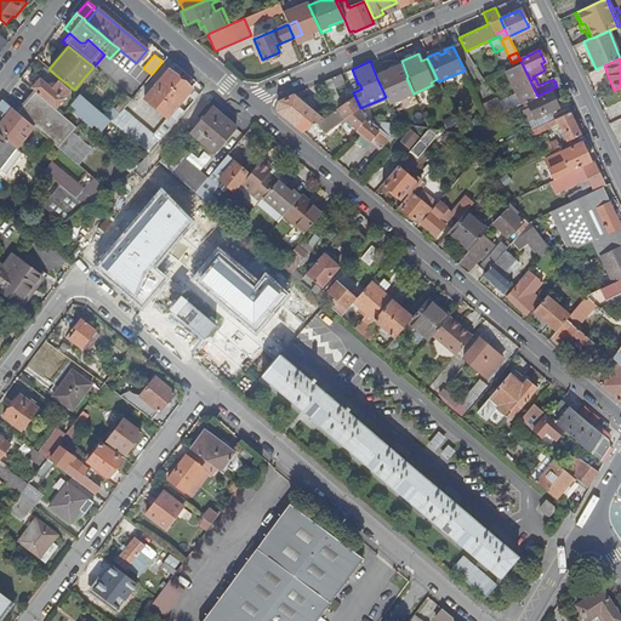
[(520,103),(537,96),(522,63),(505,72),(520,103)]
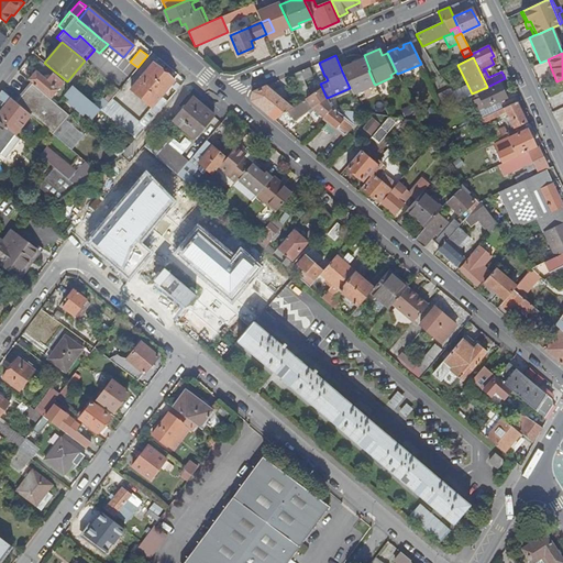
[(350,88),(352,94),(374,84),(368,70),(363,58),(355,63),(355,65),(342,72),(350,88)]
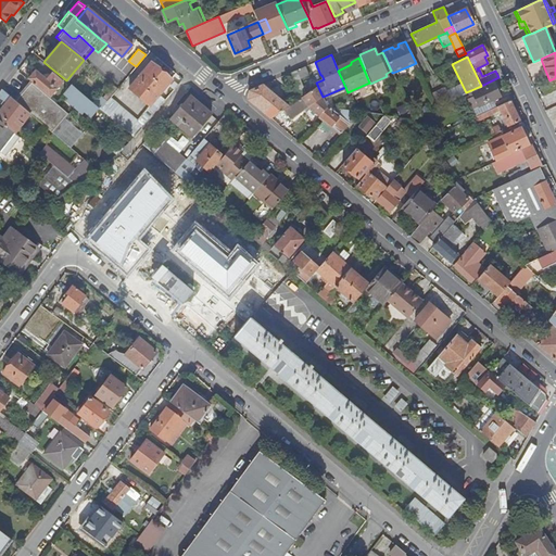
[(149,104),(172,78),(150,61),(128,87),(149,104)]
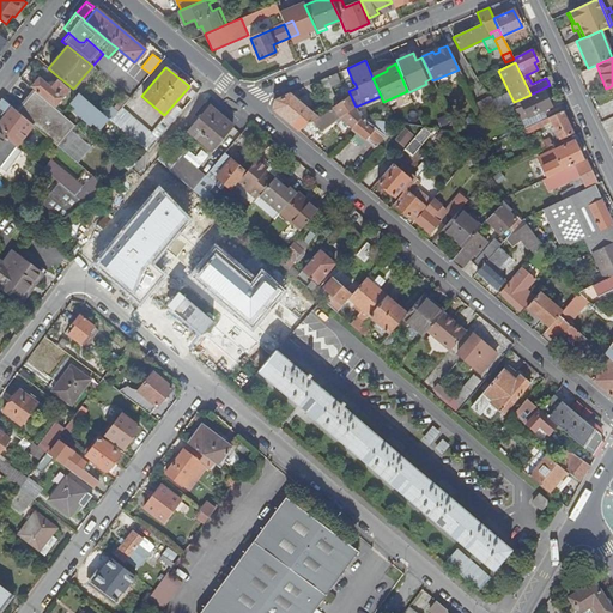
[(327,77),(331,89),(341,84),(337,73),(327,77)]
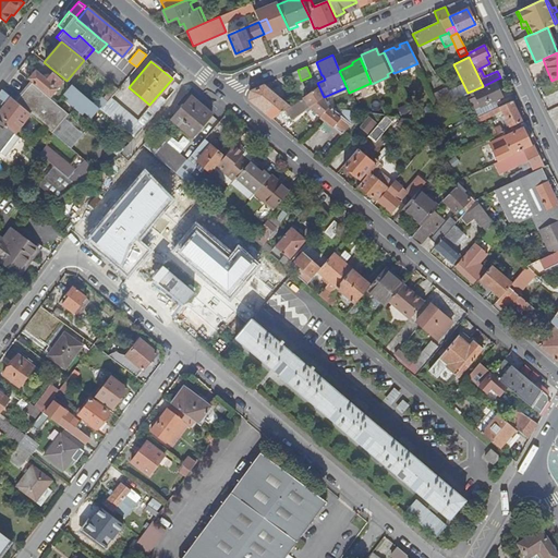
[(31,77),(51,95),(64,81),(55,72),(50,77),(47,77),(37,70),(31,77)]
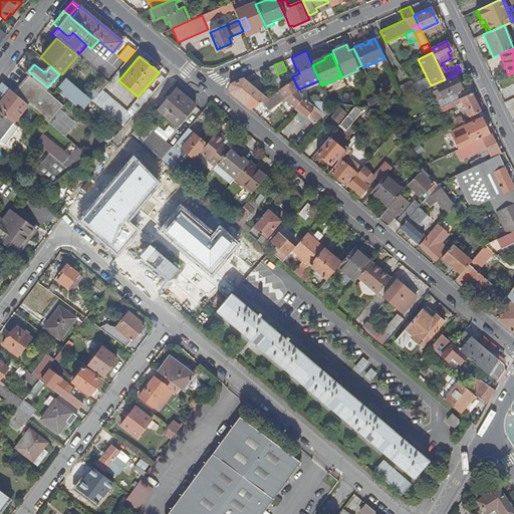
[(265,68),(275,91),(282,86),(278,75),(277,74),(274,64),(265,68)]
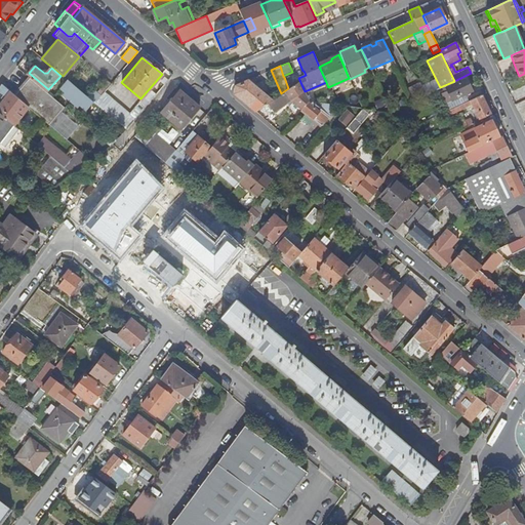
[(454,81),(443,86),(446,91),(447,90),(452,99),(462,95),(462,96),(467,95),(466,93),(472,90),(465,76),(454,81)]
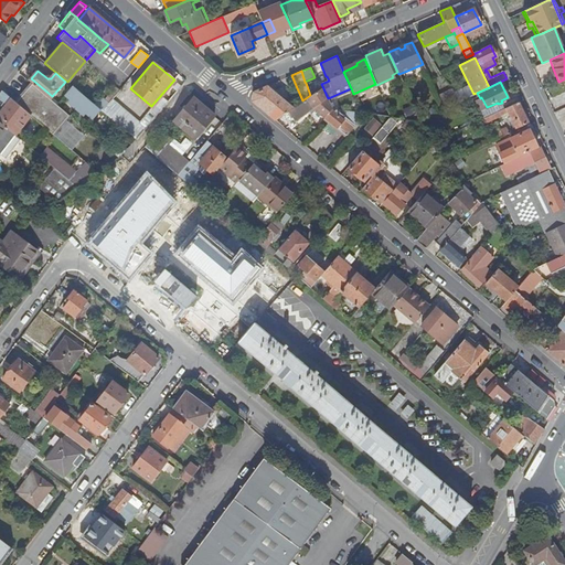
[(31,116),(53,134),(68,115),(56,105),(32,84),(17,103),(31,116)]
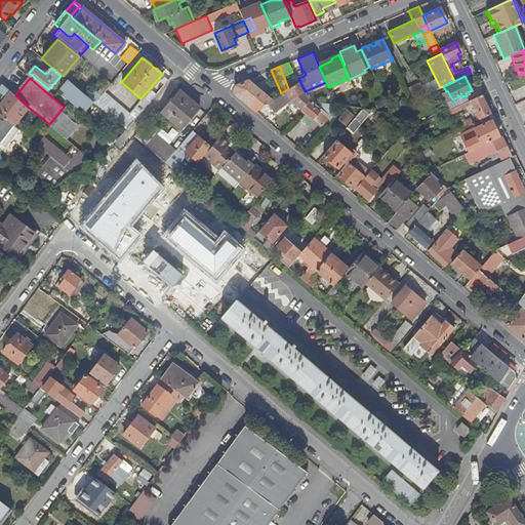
[(87,110),(94,102),(69,79),(62,87),(66,91),(65,93),(71,98),(73,96),(87,110)]
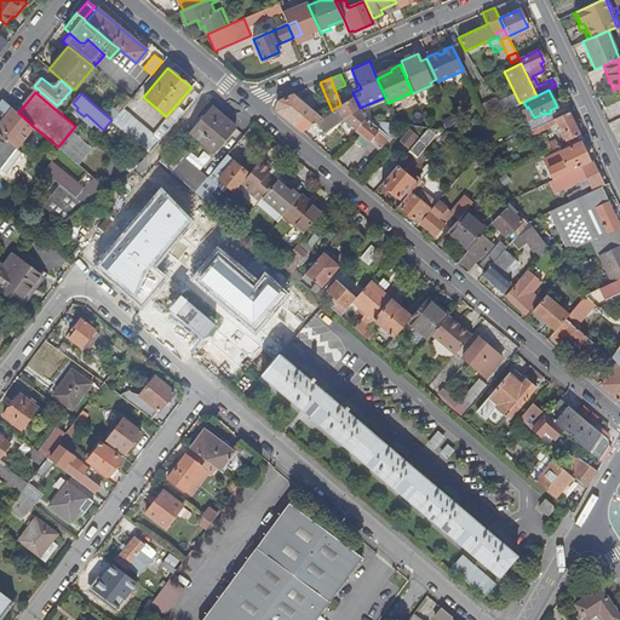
[(276,110),(300,132),(316,121),(320,119),(292,95),(277,101),(276,110)]
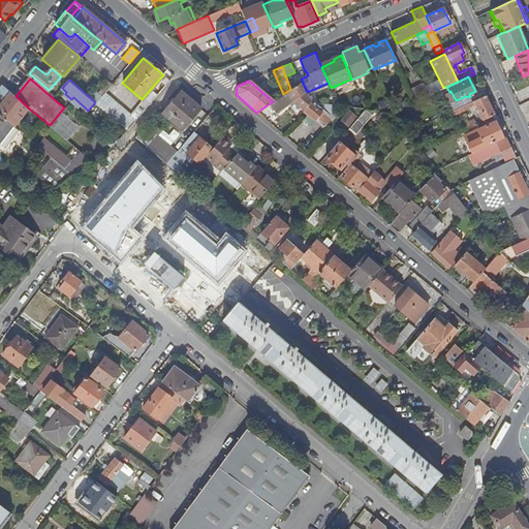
[(302,81),(290,89),(283,94),(273,101),(270,103),(276,113),(292,100),(304,110),(311,101),(307,92),(302,81)]
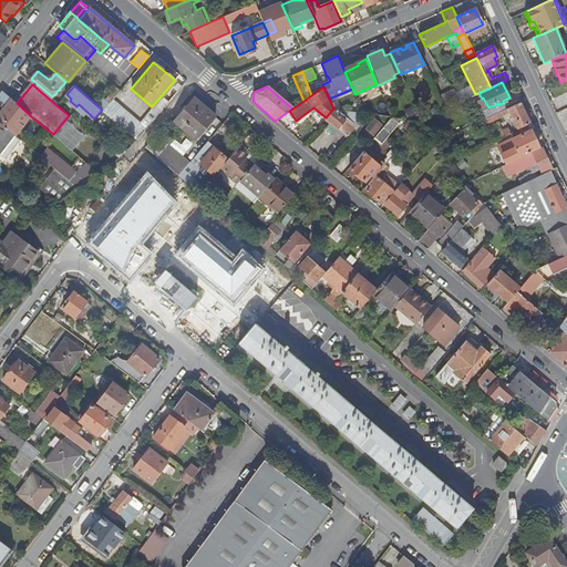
[(440,96),(445,109),(460,103),(454,90),(440,96)]
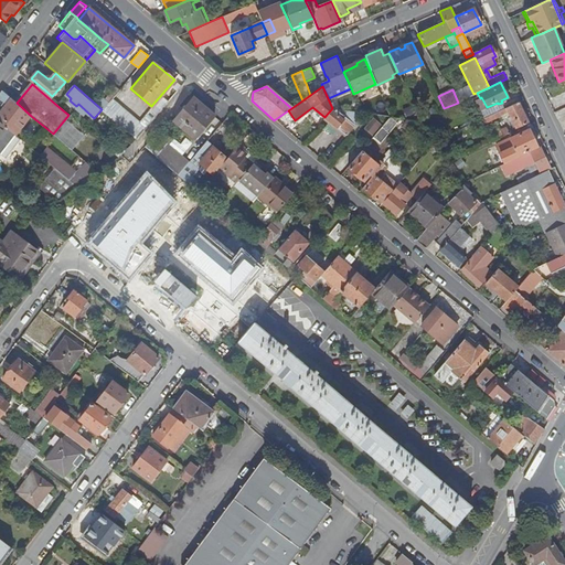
[(0,99),(7,105),(0,113),(0,121),(17,135),(31,116),(17,103),(3,92),(0,96),(0,99)]
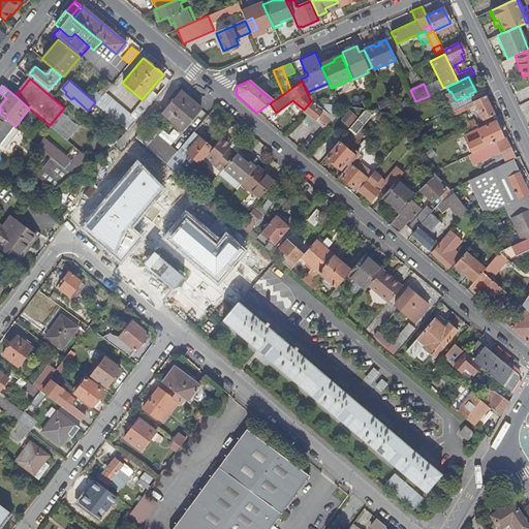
[(129,129),(138,118),(106,92),(97,102),(129,129)]
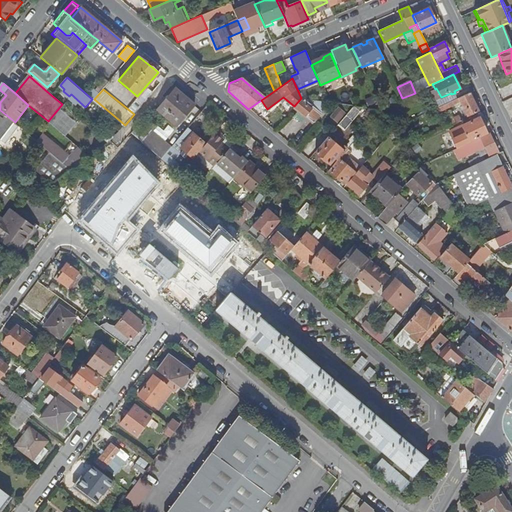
[(158,110),(177,126),(195,105),(176,89),(158,110)]
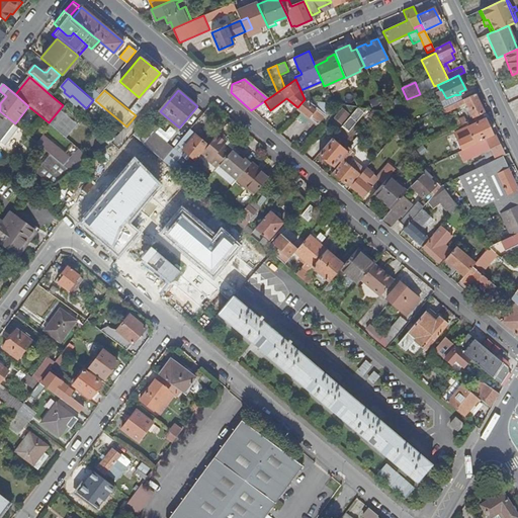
[(475,93),(446,107),(443,108),(445,112),(462,104),(465,103),(466,106),(472,117),(484,112),(475,93)]
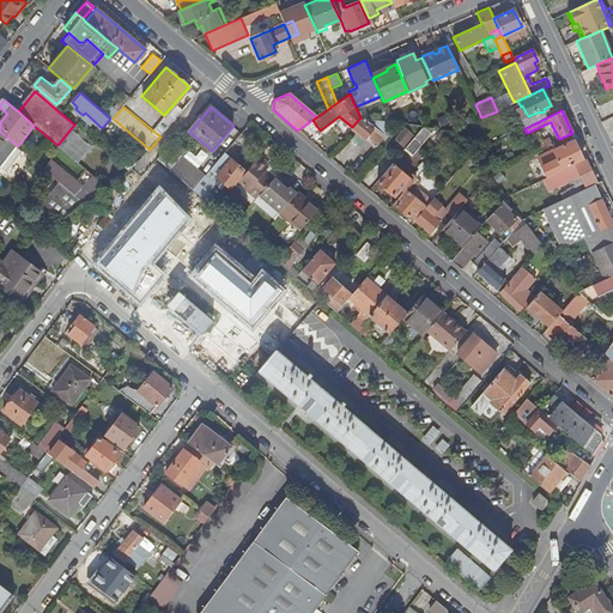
[(407,116),(408,125),(423,127),(419,117),(407,116)]
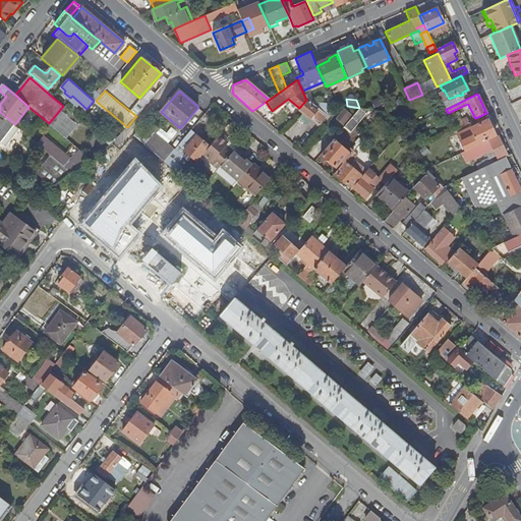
[(306,100),(299,108),(317,123),(326,115),(325,113),(330,104),(306,100)]
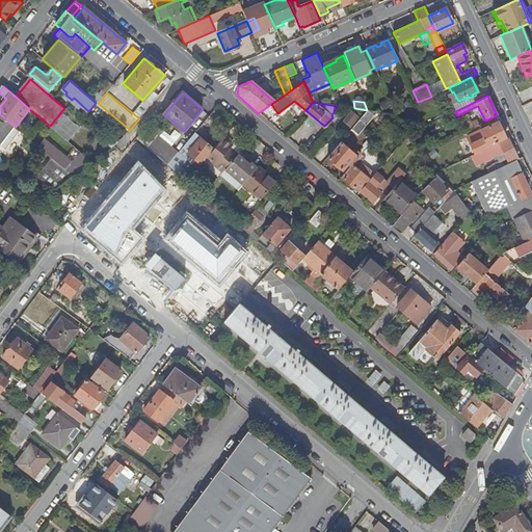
[(444,108),(447,114),(455,111),(458,110),(455,103),(444,108)]
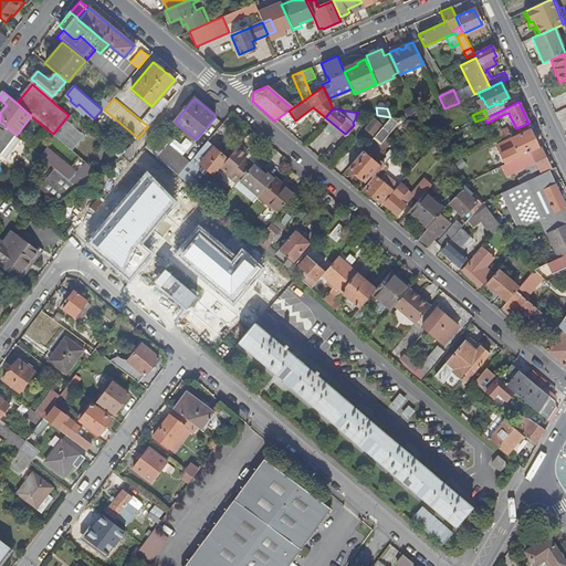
[(390,117),(373,137),(380,143),(400,118),(390,117)]
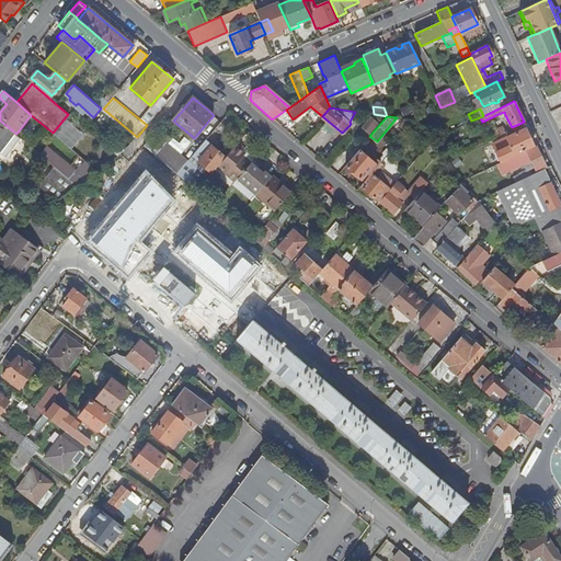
[(401,125),(408,130),(415,119),(405,118),(401,125)]
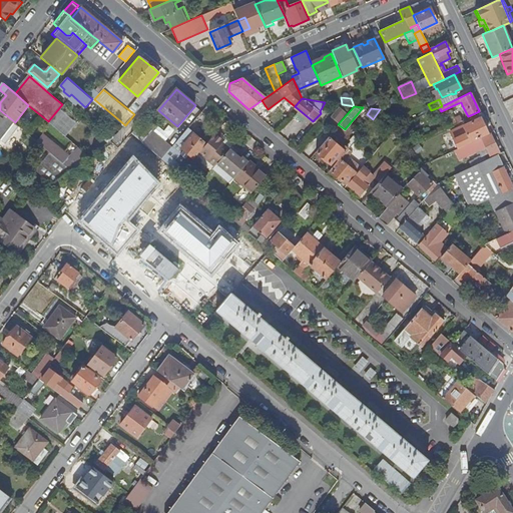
[(15,122),(0,110),(0,138),(6,144),(20,127),(15,122)]
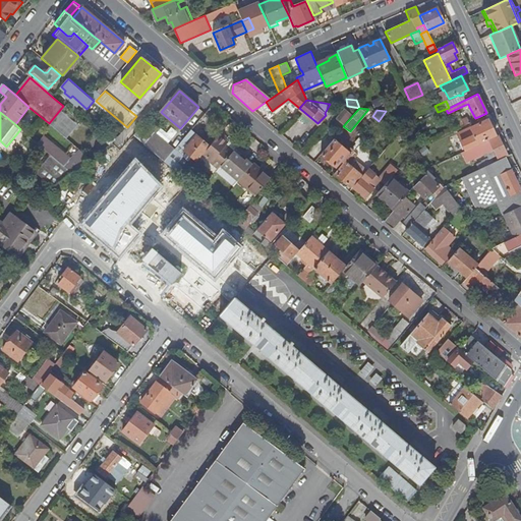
[(410,119),(413,124),(421,120),(419,115),(410,119)]
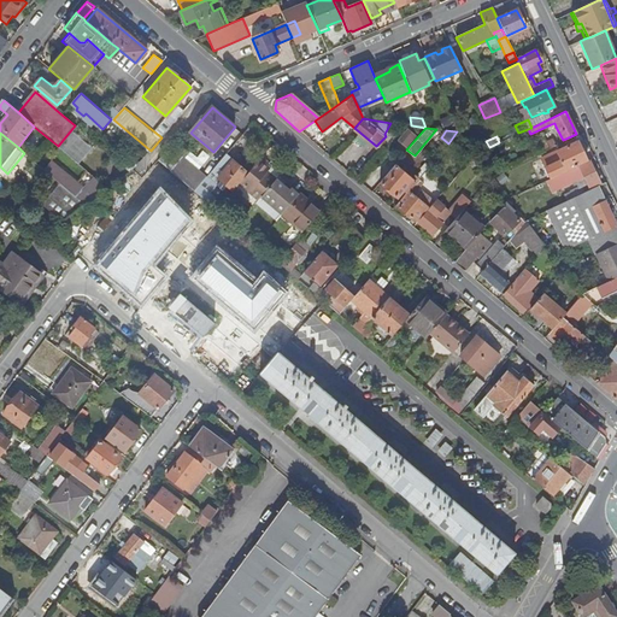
[(540,146),(542,152),(556,146),(552,140),(540,146)]
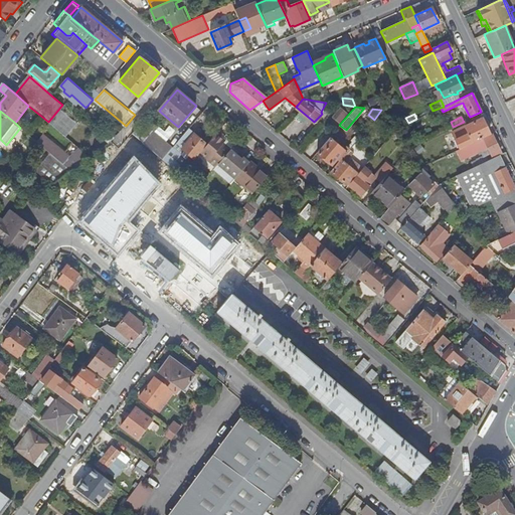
[(452,133),(459,149),(490,135),(482,118),(452,133)]
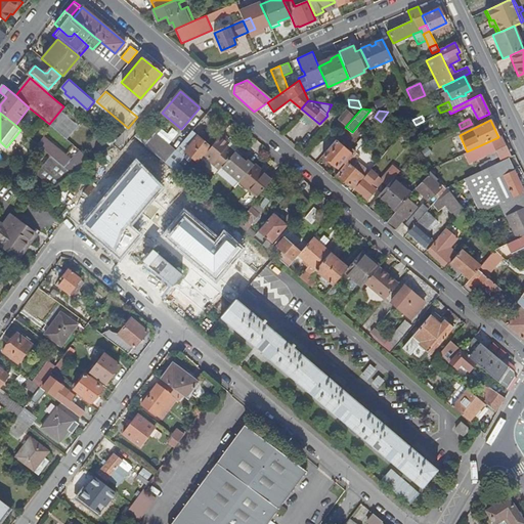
[(211,147),(192,132),(176,150),(166,163),(184,179),(190,172),(180,164),(185,158),(190,162),(193,158),(200,163),(205,156),(211,147)]
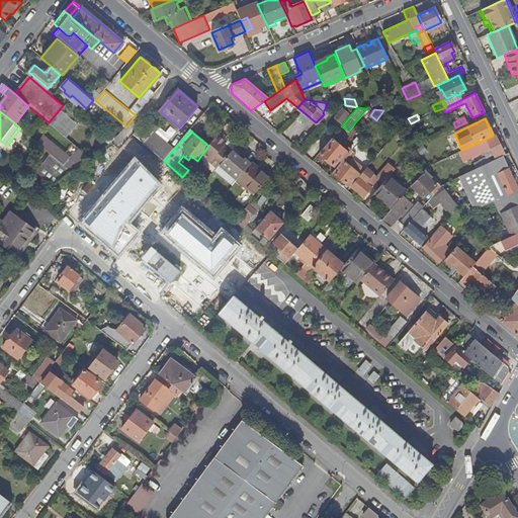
[(154,132),(144,144),(164,161),(174,149),(154,132)]
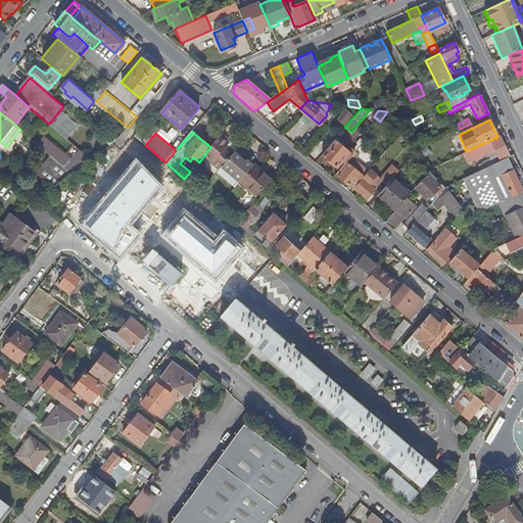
[(223,134),(210,147),(204,155),(221,169),(223,167),(235,152),(225,143),(228,139),(223,134)]
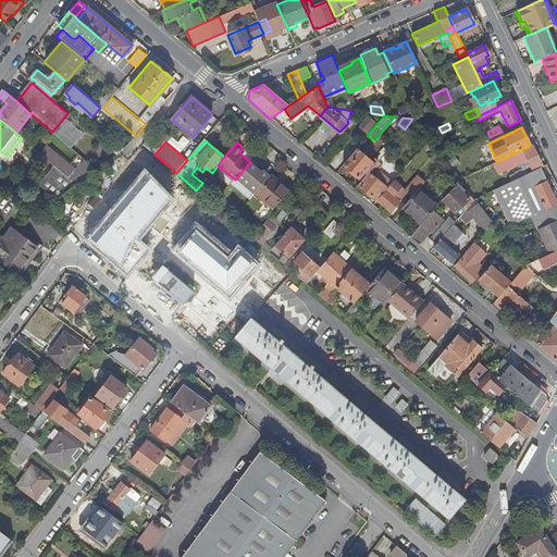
[(40,153),(52,164),(75,183),(85,176),(47,145),(40,153)]
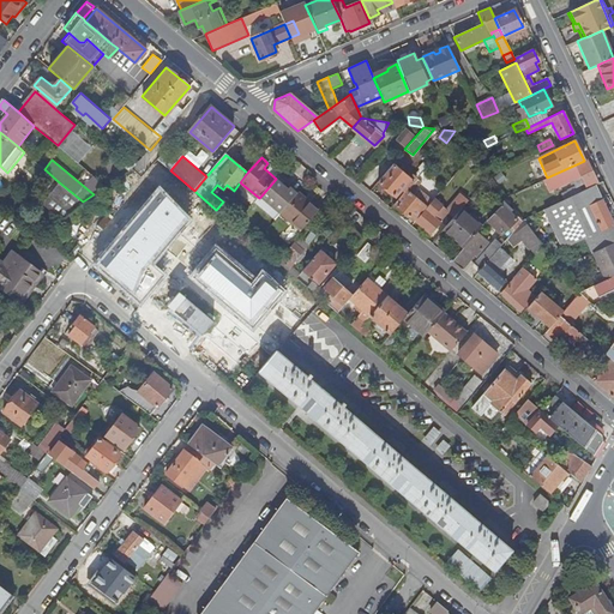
[(584,161),(547,178),(545,180),(549,191),(572,180),(573,181),(576,181),(578,181),(583,179),(587,186),(596,181),(587,160),(584,161)]
